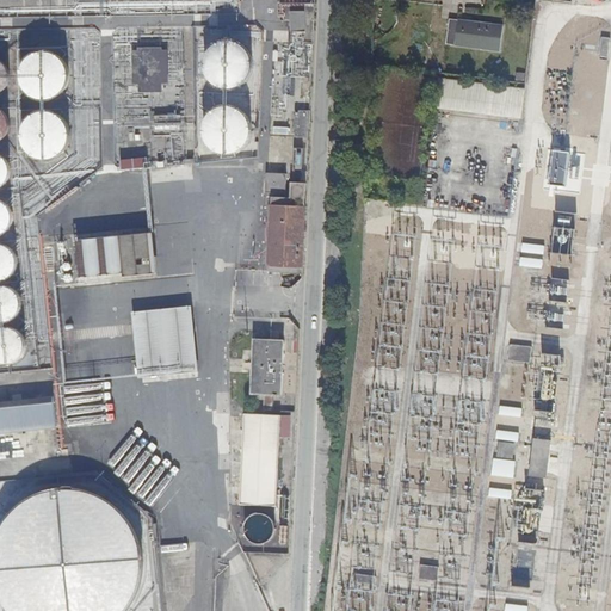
[(292,10),(292,24),(307,25),(307,11),(292,10)]
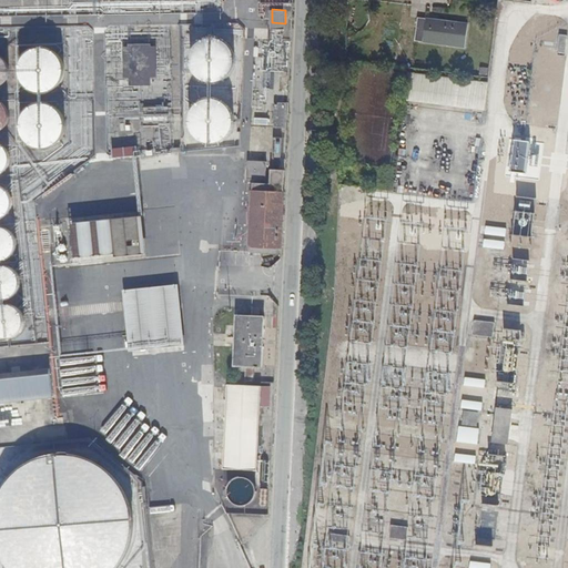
[(419,16),(416,39),(465,46),(468,22),(419,16)]
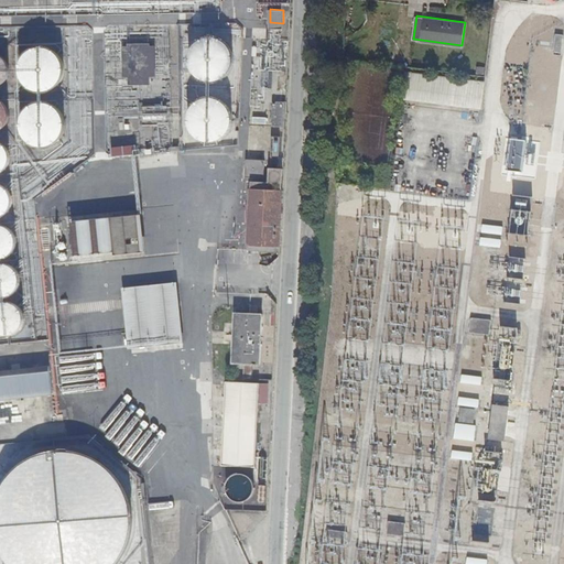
[(563,34),(555,34),(553,53),(562,54),(563,34)]
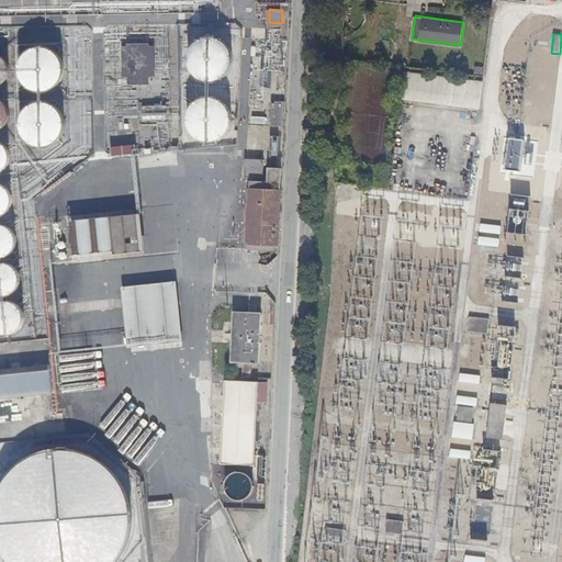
[(216,40),(211,38),(206,40),(201,41),(197,44),(192,48),(190,53),(189,58),(189,64),(190,68),(193,74),(197,77),(202,80),(206,81),(212,81),(217,81),(222,78),(226,75),(229,70),(232,65),(232,60),(231,55),(229,49),(226,45),(222,42),(216,40)]
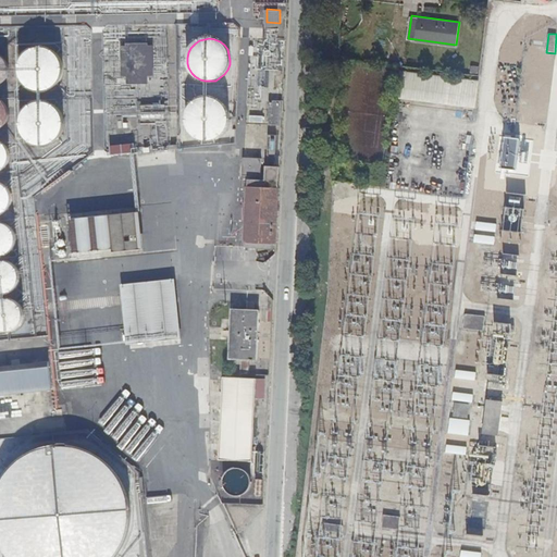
[(134,46),(134,75),(145,75),(145,46),(134,46)]
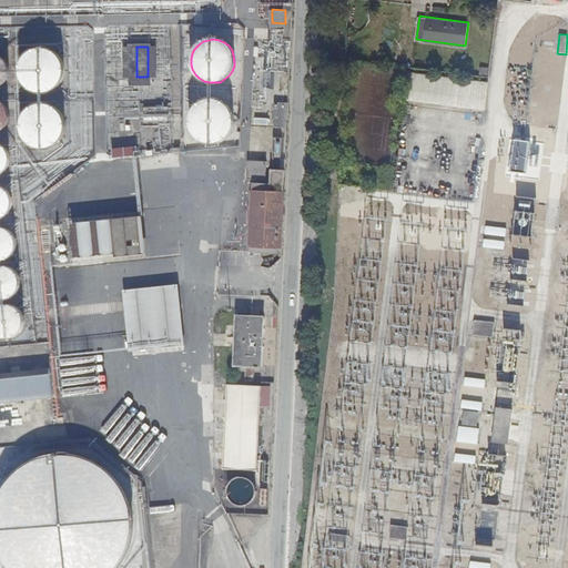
[(49,51),(43,50),(38,50),(33,52),(29,56),(24,59),(22,63),(21,69),(21,74),(22,80),(26,84),(29,89),(33,91),(39,93),(44,93),(49,92),(54,90),(59,87),(62,82),(63,77),(64,71),(63,66),(61,61),(58,57),(53,53),(49,51)]
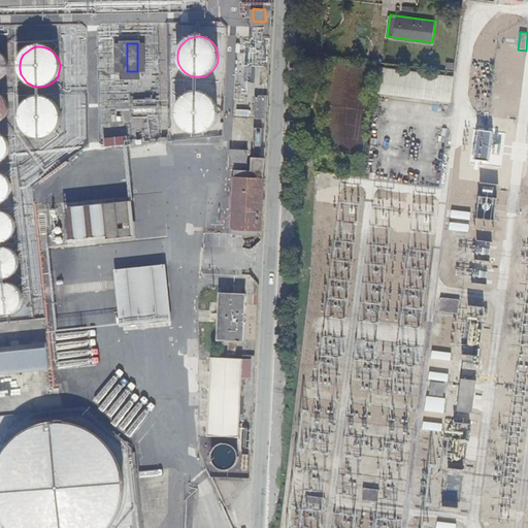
[(0,52),(0,80),(2,79),(5,77),(7,74),(8,70),(9,66),(8,62),(7,59),(4,56),(1,54),(0,52)]
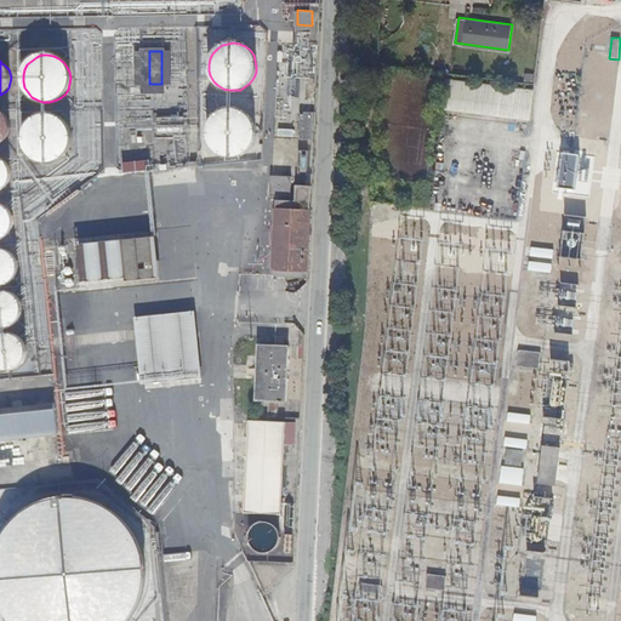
[(239,110),(233,109),(227,110),(221,112),(216,115),(212,119),(210,125),(209,130),(209,136),(210,142),(212,147),(217,152),(222,154),(228,157),(234,157),(239,155),(245,153),(249,149),(252,144),(255,138),(256,132),(255,126),(252,121),(249,117),(244,113),(239,110)]
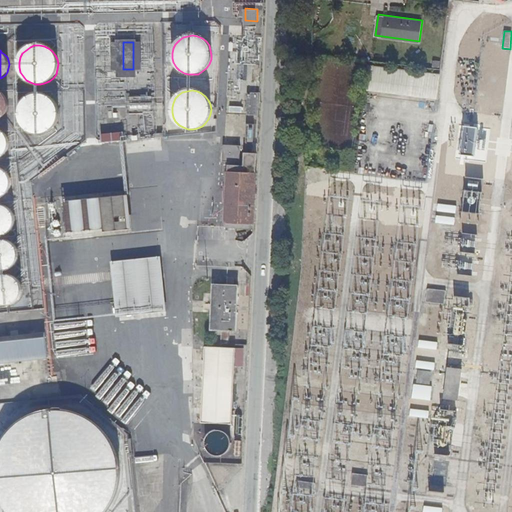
[(260,94),(248,93),(247,115),(258,117),(260,94)]
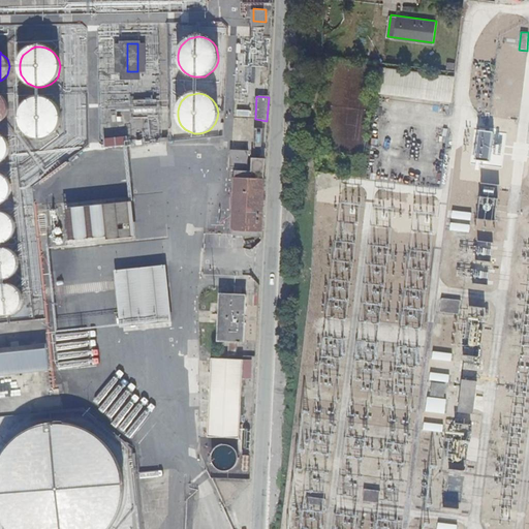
[(45,97),(40,97),(36,97),(31,98),(27,101),(24,105),(21,110),(20,115),(20,120),(22,125),(24,129),(27,132),(32,135),(36,136),(41,136),(47,136),(51,133),(55,130),(58,126),(60,122),(60,117),(59,112),(58,106),(55,102),(51,99),(45,97)]
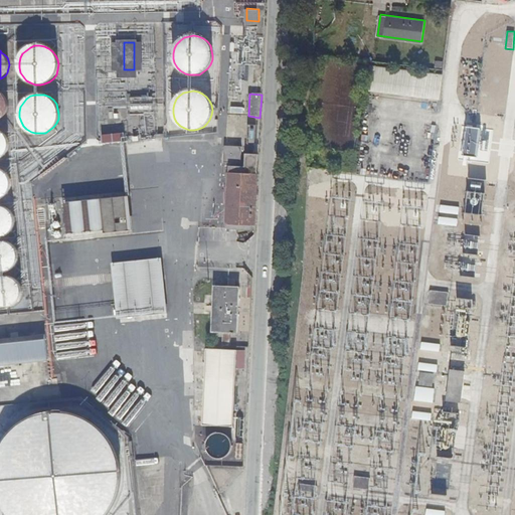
[(0,131),(0,158),(1,158),(4,156),(7,153),(8,149),(8,145),(8,141),(6,138),(4,134),(1,132),(0,131)]
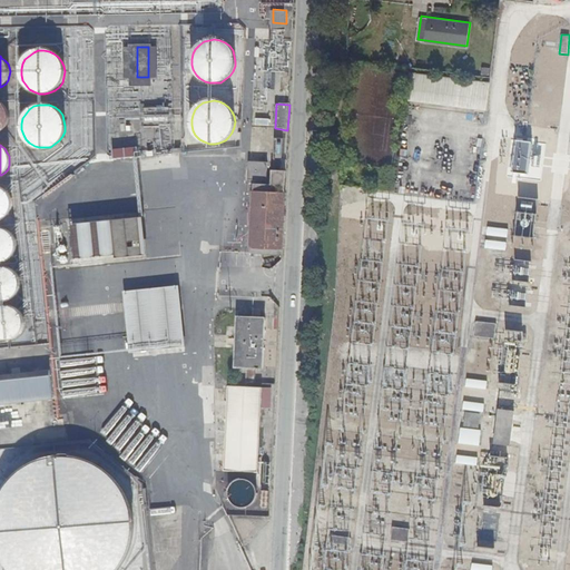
[(137,146),(115,147),(115,156),(138,156),(137,146)]
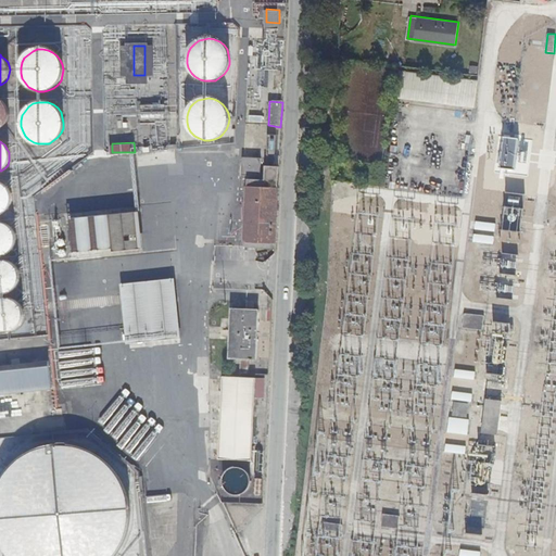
[(1,184),(0,184),(0,215),(1,216),(4,214),(8,211),(11,207),(12,204),(12,200),(12,196),(10,191),(8,188),(4,186),(1,184)]
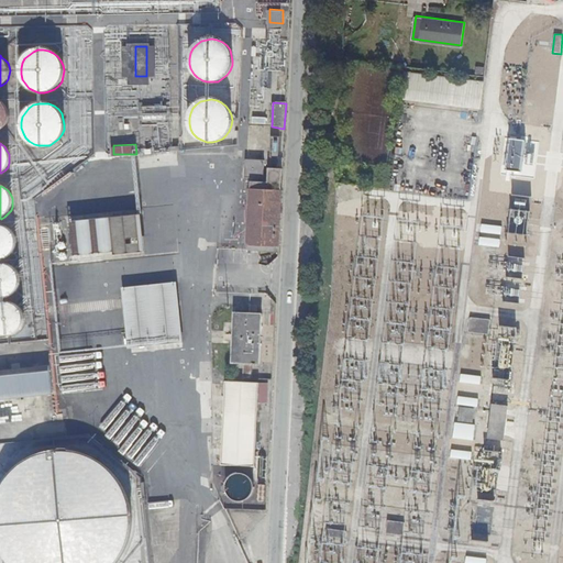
[(283,190),(250,189),(247,245),(279,247),(283,190)]
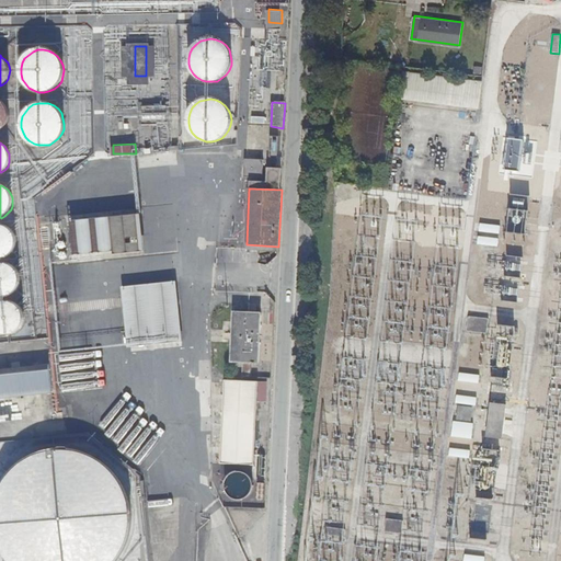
[(511,231),(527,231),(529,195),(513,194),(511,231)]
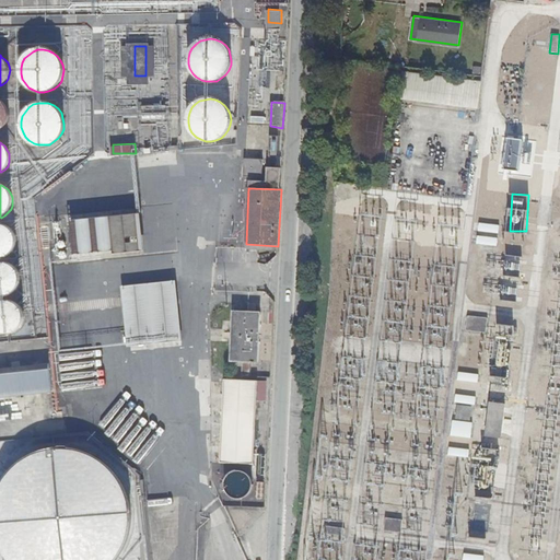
[(143,213),(70,217),(73,258),(146,254),(143,213)]
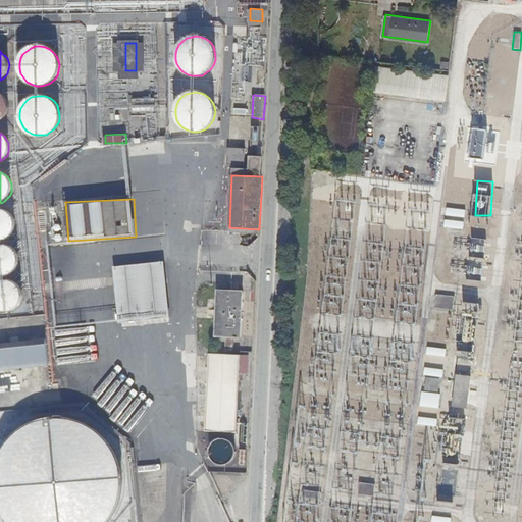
[(466,211),(447,208),(446,215),(465,217),(466,211)]
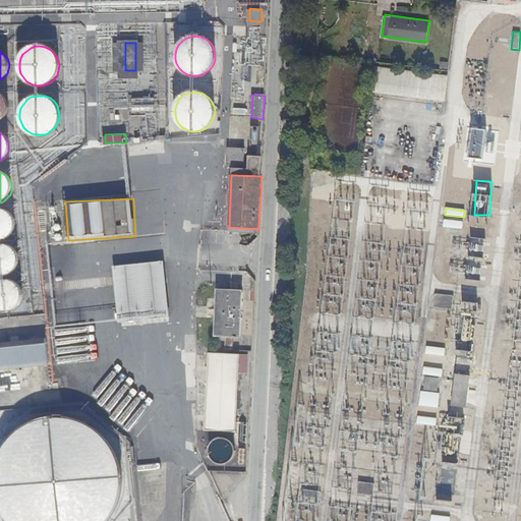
[(4,210),(0,209),(0,239),(1,240),(5,239),(8,237),(11,235),(13,232),(15,228),(15,224),(15,220),(13,217),(11,214),(8,211),(4,210)]
